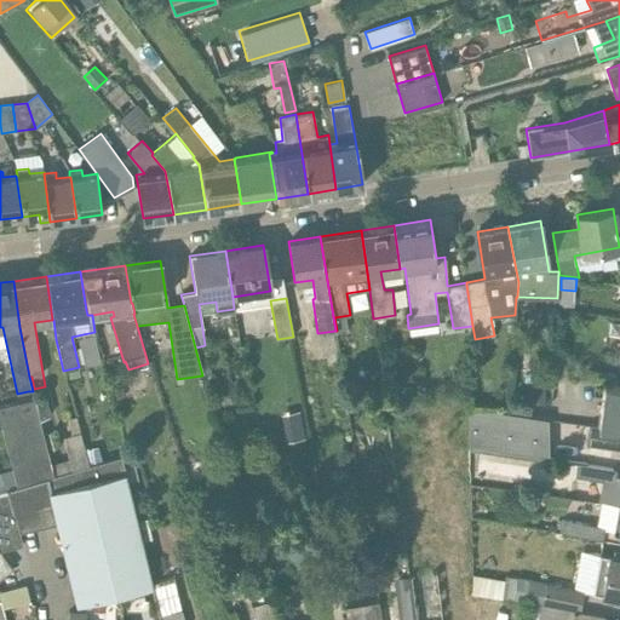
[(619,428),(619,385),(604,383),(598,425),(619,428)]
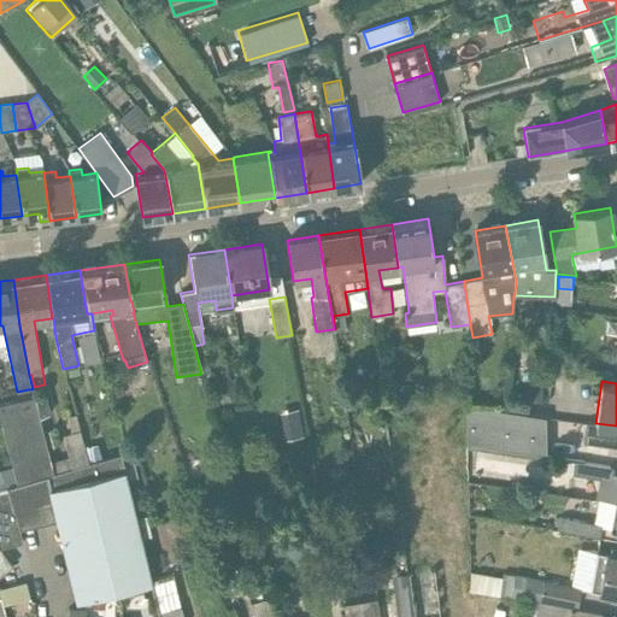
[(527,383),(527,401),(542,400),(542,383),(527,383)]
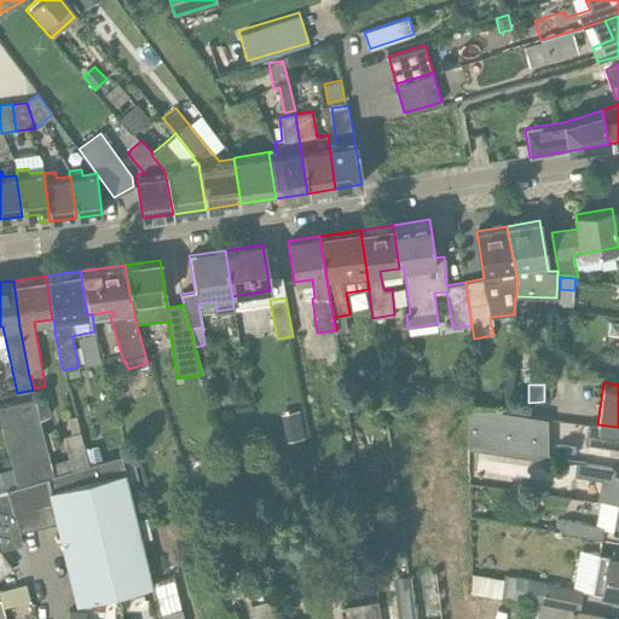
[(34,397),(30,398),(35,418),(40,417),(50,415),(45,394),(34,397)]
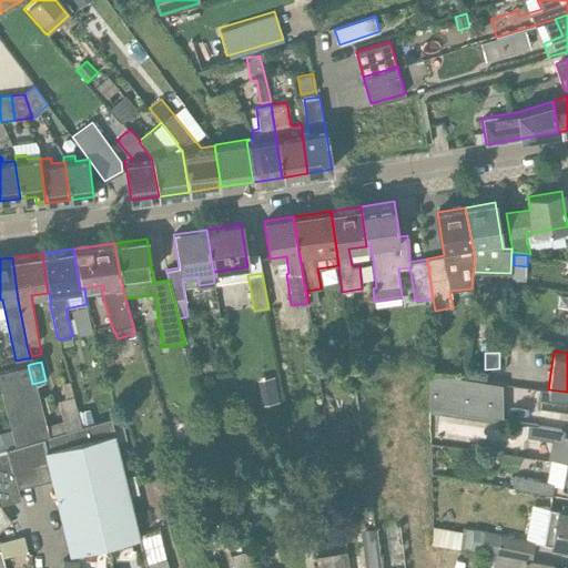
[(0,387),(14,445),(46,436),(32,384),(28,365),(0,371),(0,387)]
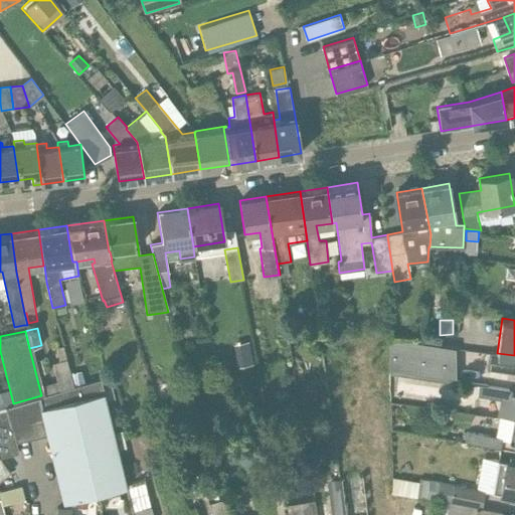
[(423,342),(441,345),(442,336),(424,335),(423,342)]
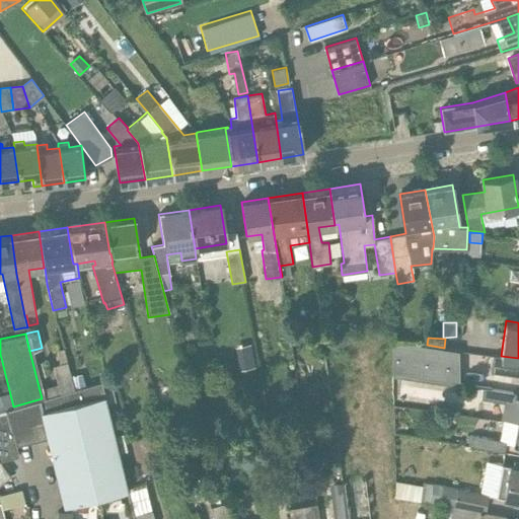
[(444,348),(427,345),(408,342),(392,344),(392,375),(459,385),(459,350),(444,348)]
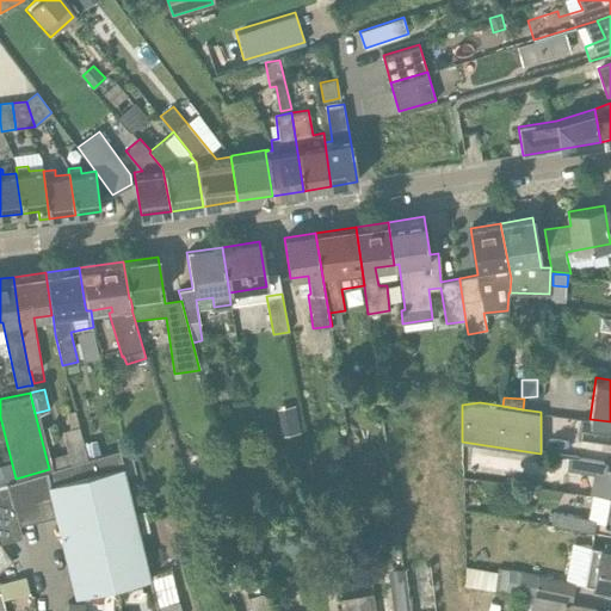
[(62,430),(67,451),(71,463),(88,457),(84,442),(75,409),(67,412),(71,427),(62,430)]
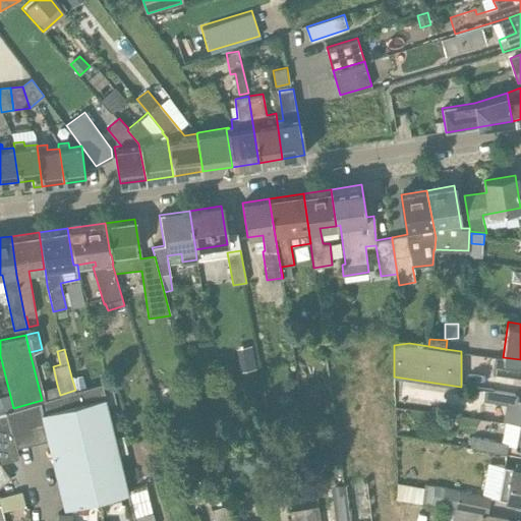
[(520,378),(520,359),(503,357),(495,356),(493,373),(520,378)]
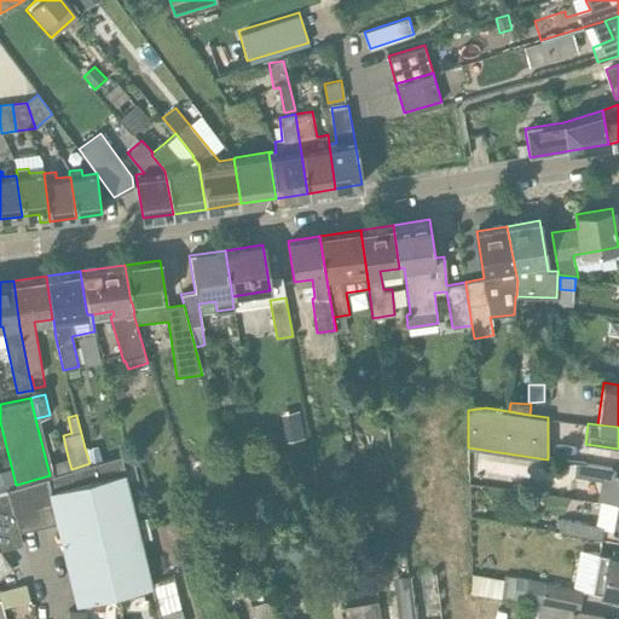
[(98,445),(85,447),(90,463),(103,460),(98,445)]
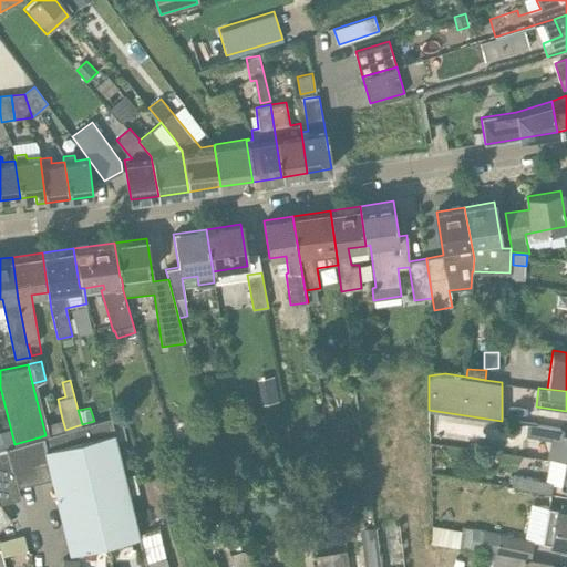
[(52,476),(70,553),(126,538),(140,535),(111,416),(94,421),(82,424),(65,430),(45,435),(14,444),(7,446),(18,485),(52,476)]
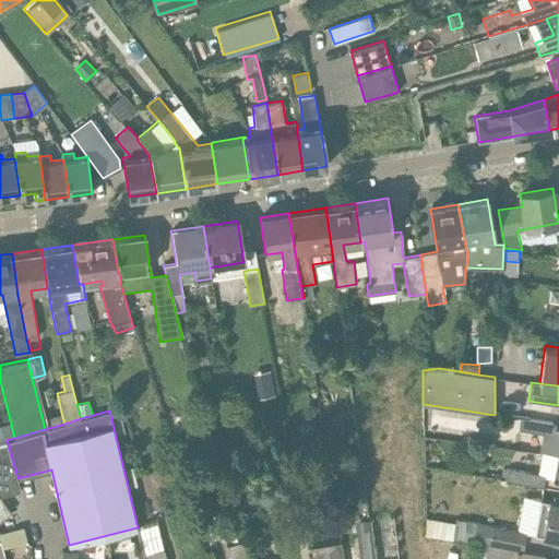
[(526,431),(551,436),(554,424),(528,419),(526,431)]
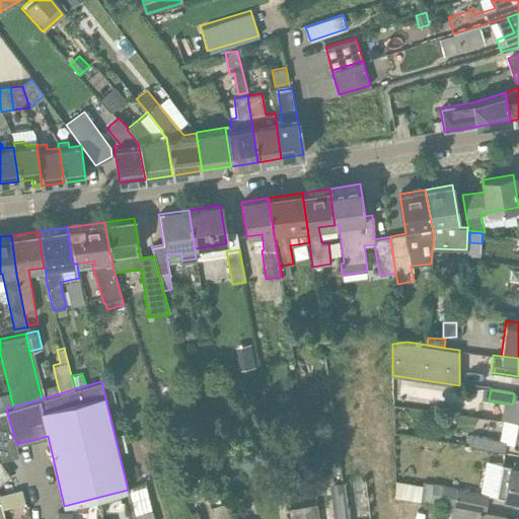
[(316,391),(317,401),(329,399),(327,390),(316,391)]
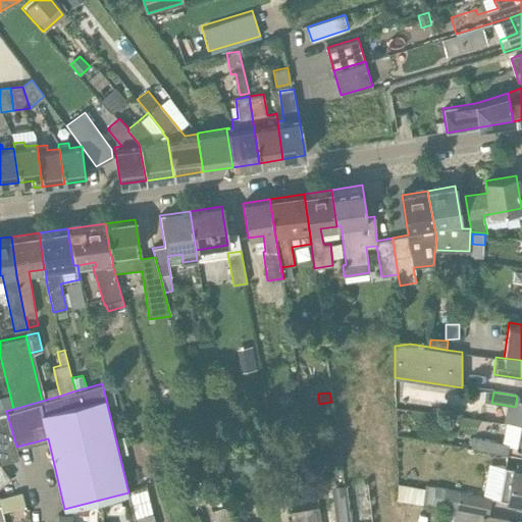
[(0,487),(11,478),(0,464),(19,459),(16,447),(6,411),(0,412),(0,487)]
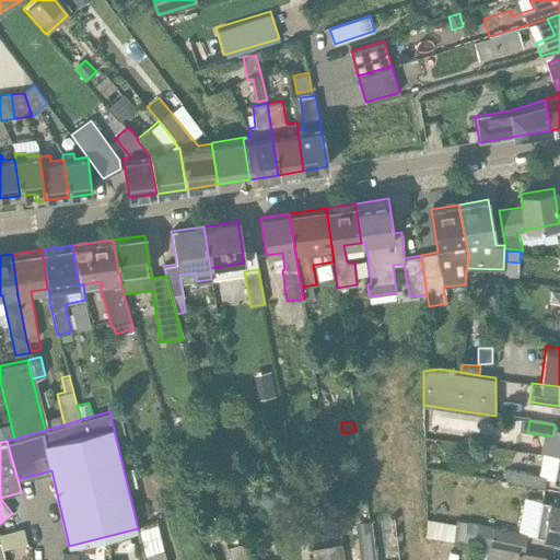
[(505,481),(544,489),(547,476),(508,468),(505,481)]
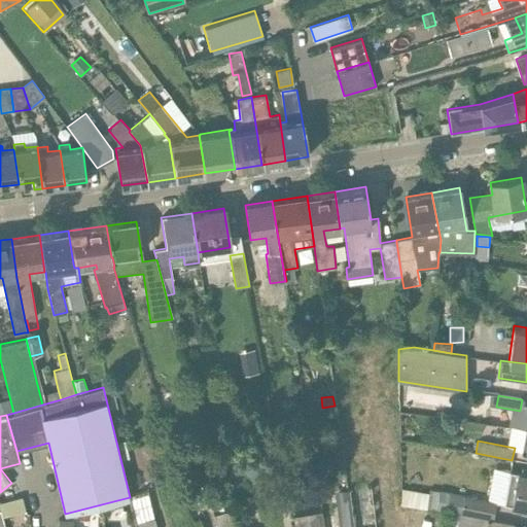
[(521,473),(518,472),(512,505),(526,508),(526,469),(522,469),(521,473)]
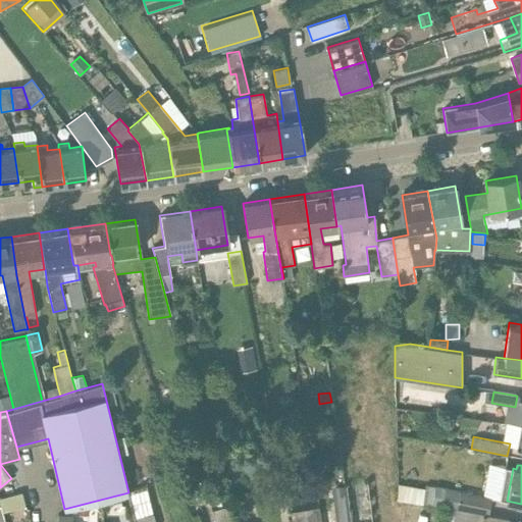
[(346,483),(350,521),(374,521),(370,480),(346,483)]
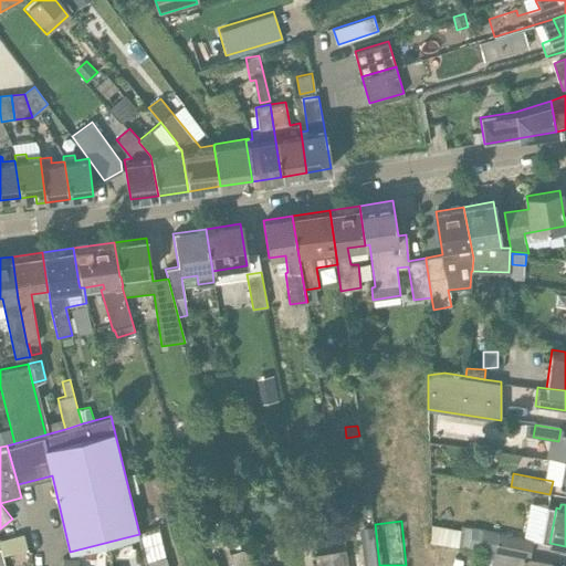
[(530,558),(533,538),(499,532),(472,526),(471,527),(461,525),(457,545),(494,553),(523,557),(530,558)]
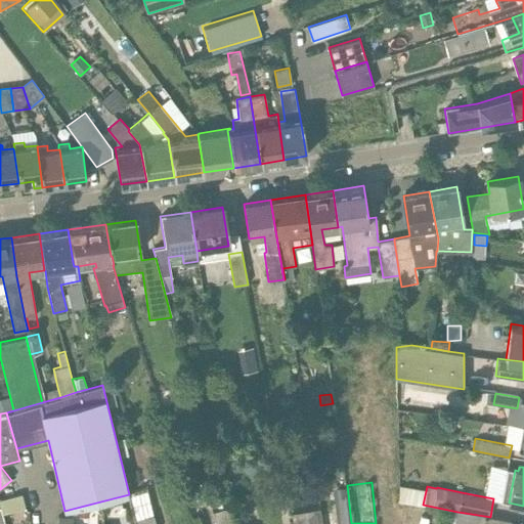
[(22,494),(0,500),(0,504),(1,509),(3,514),(25,508),(22,494)]
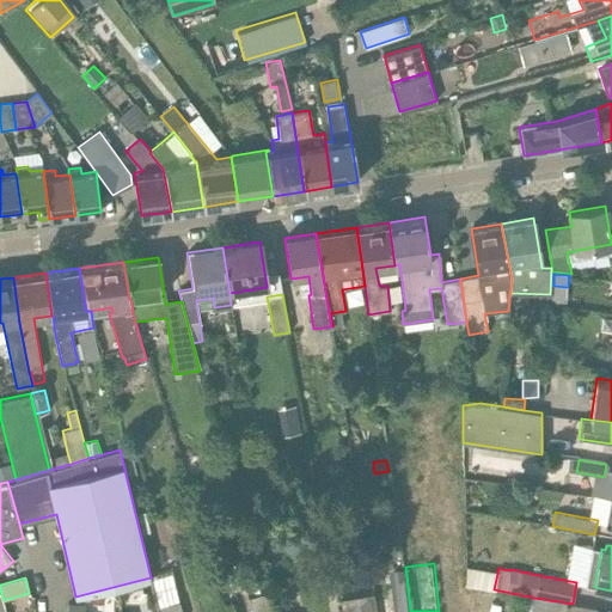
[(251,586),(254,595),(264,593),(261,583),(251,586)]
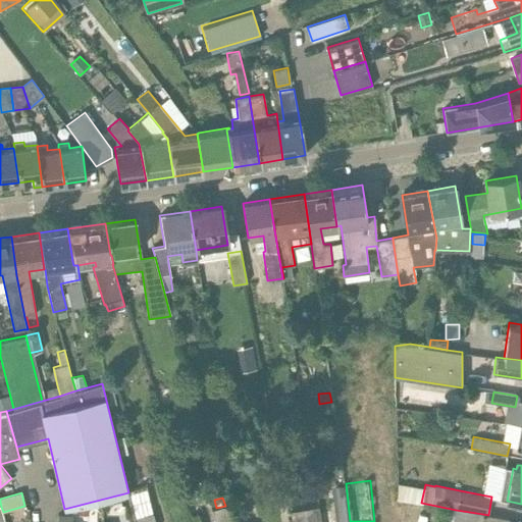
[(211,509),(215,521),(232,521),(227,505),(225,506),(216,508),(211,509)]
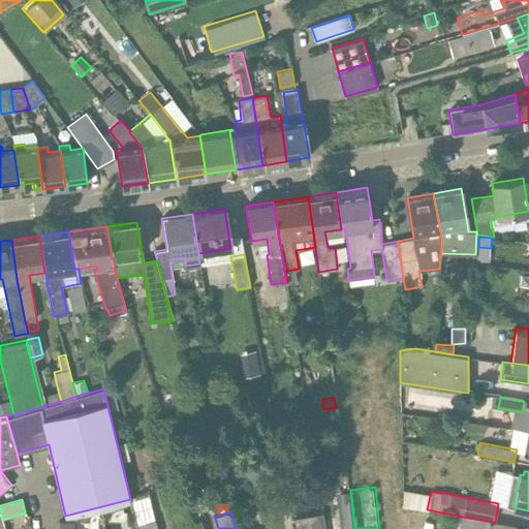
[(89,522),(89,512),(81,512),(81,522),(89,522)]
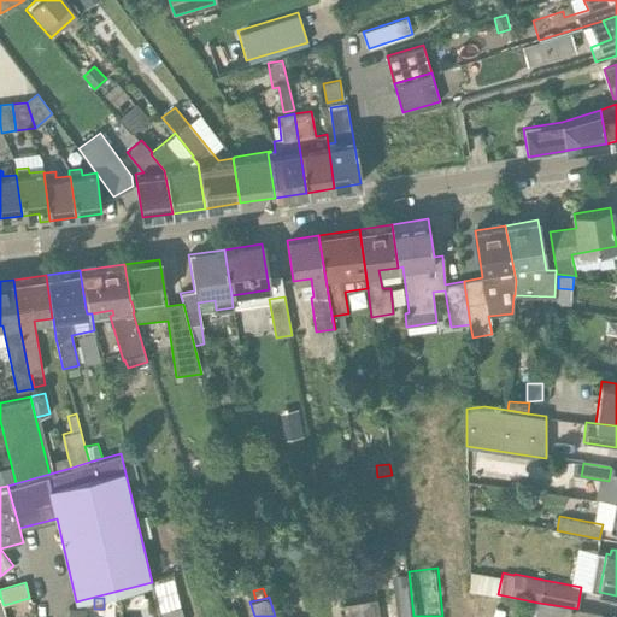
[(344,604),(345,616),(378,616),(376,598),(344,604)]
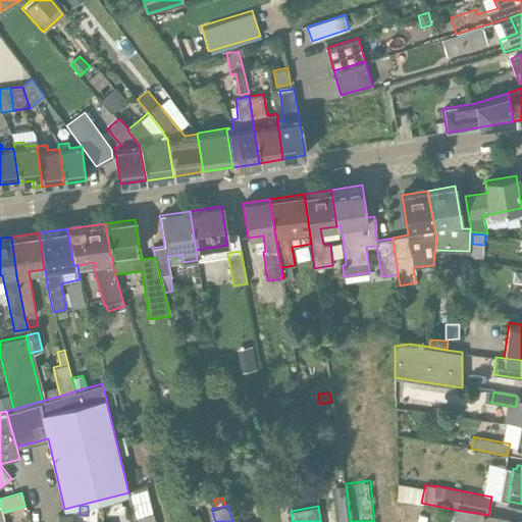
[(135,515),(136,521),(154,521),(152,512),(135,515)]
